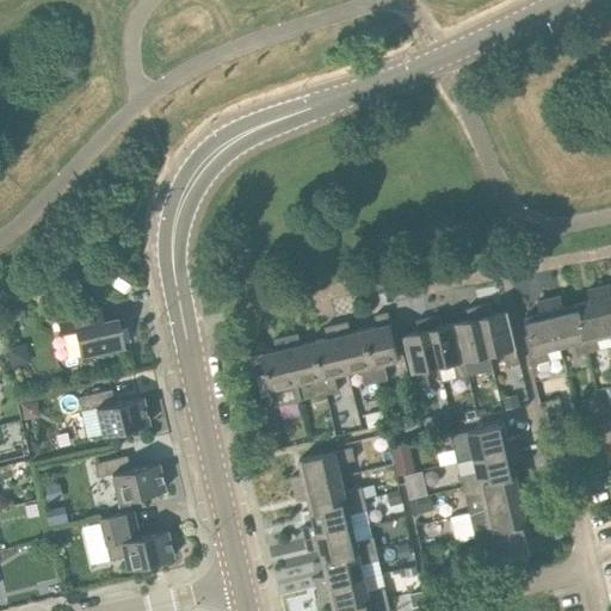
[(599,288),(610,333),(610,288),(610,285),(599,288)]
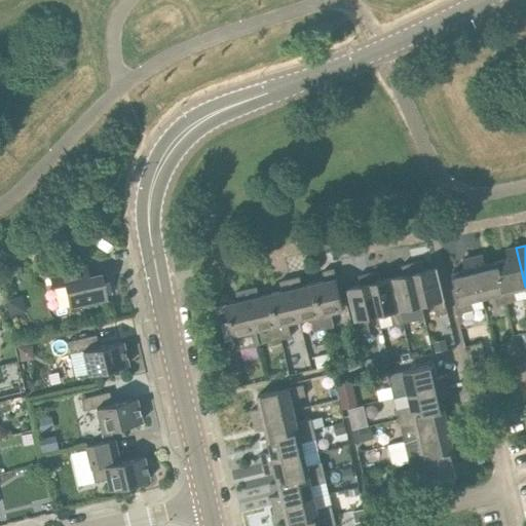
[(497,262),(506,303),(517,300),(515,292),(525,289),(525,287),(516,248),(506,250),(509,259),(497,262)]
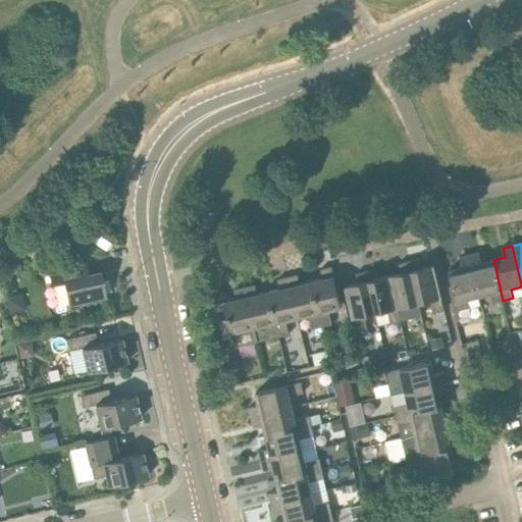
[(469,256),(480,297),(490,294),(493,303),(503,301),(493,260),(482,263),(479,253),(469,256)]
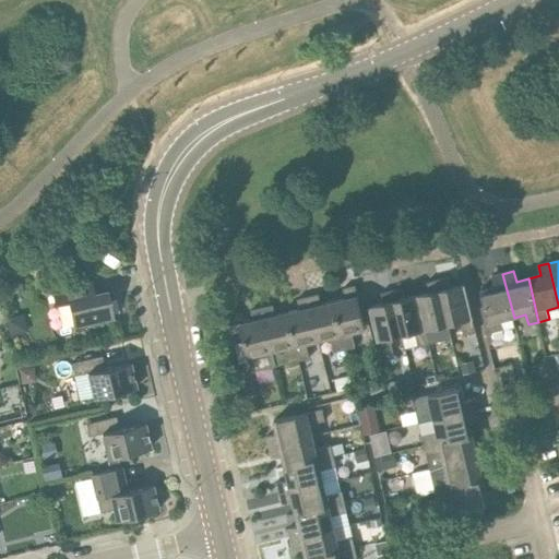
[(514,318),(502,274),(491,276),(494,286),(480,289),(490,333),(504,330),(502,321),(514,318)]
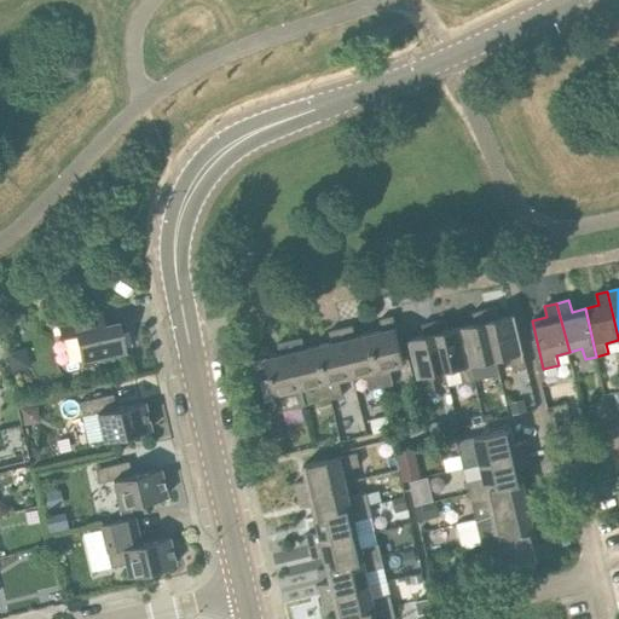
[(484,311),(496,358),(509,356),(513,372),(526,369),(514,316),(498,319),(496,307),(484,311)]
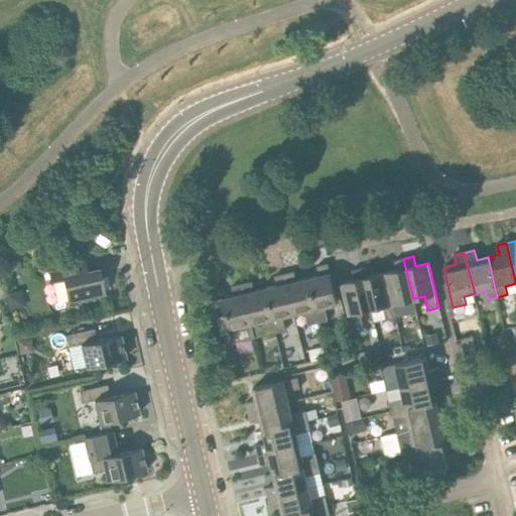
[(384,273),(395,317),(405,315),(402,301),(413,298),(403,259),(393,261),(395,271),(384,273)]
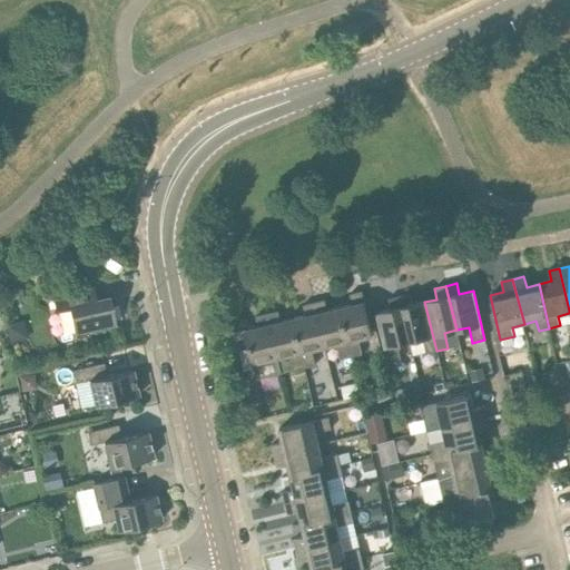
[(96,301),(92,287),(53,296),(57,311),(69,307),(76,334),(116,324),(109,297),(96,301)]
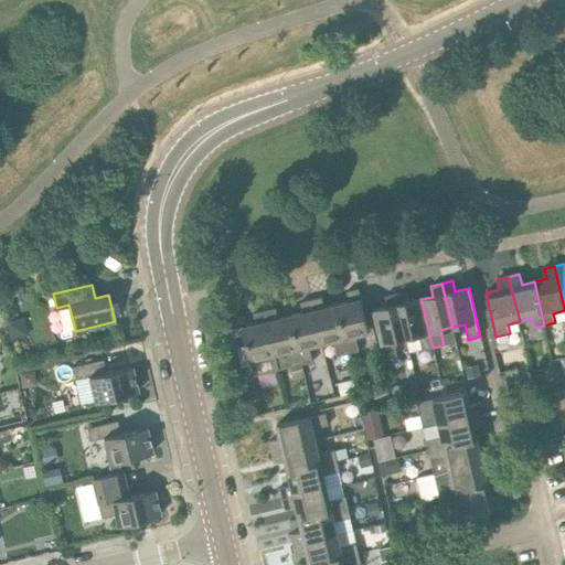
[(337,305),(348,354),(360,352),(355,337),(369,333),(359,289),(345,291),(349,302),(337,305)]
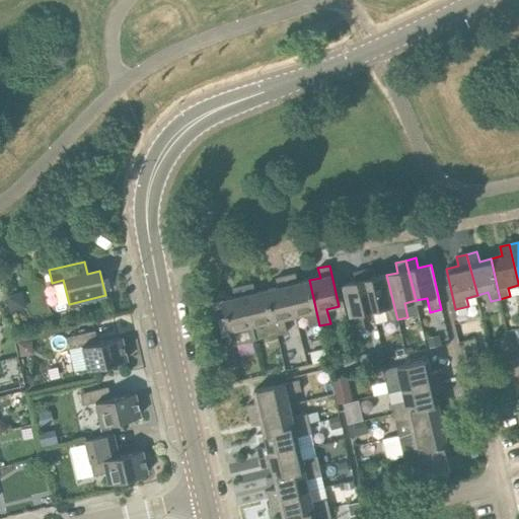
[(363,270),(373,310),(384,307),(387,321),(397,319),(386,275),(375,278),(373,268),(363,270)]
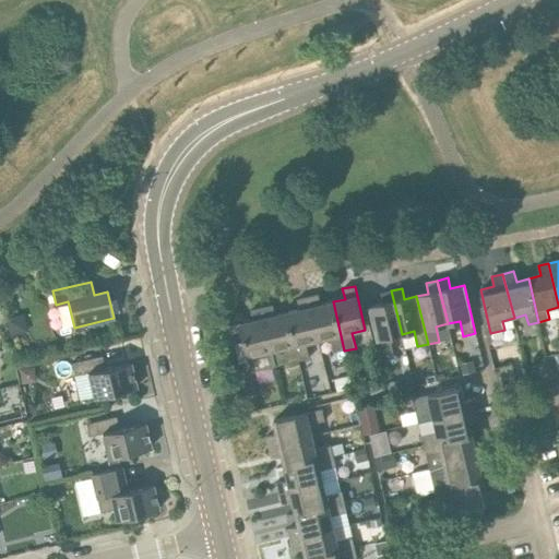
[(402,334),(391,290),(381,293),(383,304),(369,307),(380,355),(393,352),(389,336),(402,334)]
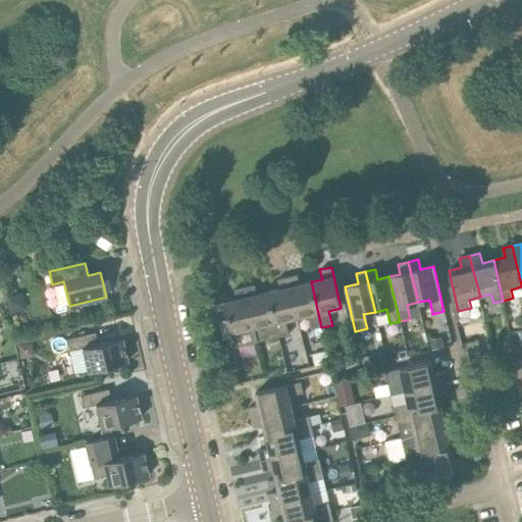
[(288,277),(296,318),(307,316),(310,330),(321,327),(311,281),(300,284),(298,275),(288,277)]
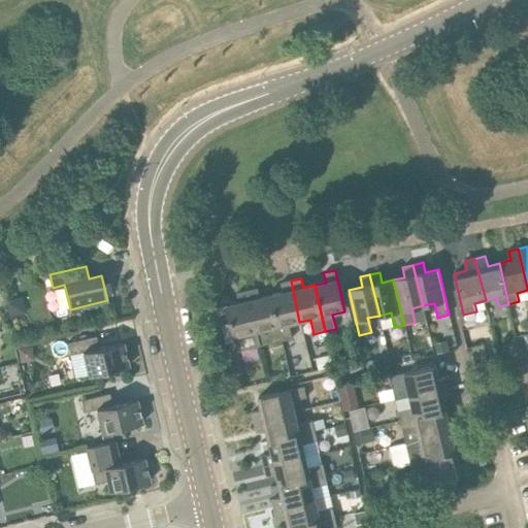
[(271,295),(282,342),(292,339),(289,325),(299,322),(291,281),(279,283),(282,292),(271,295)]
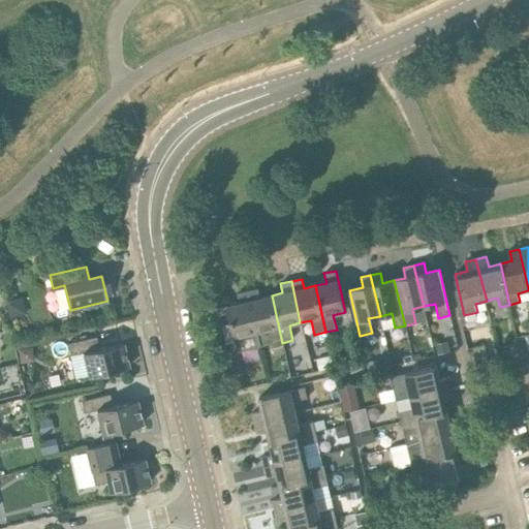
[(248,291),(257,333),(268,330),(272,345),(282,343),(272,296),(260,298),(258,289),(248,291)]
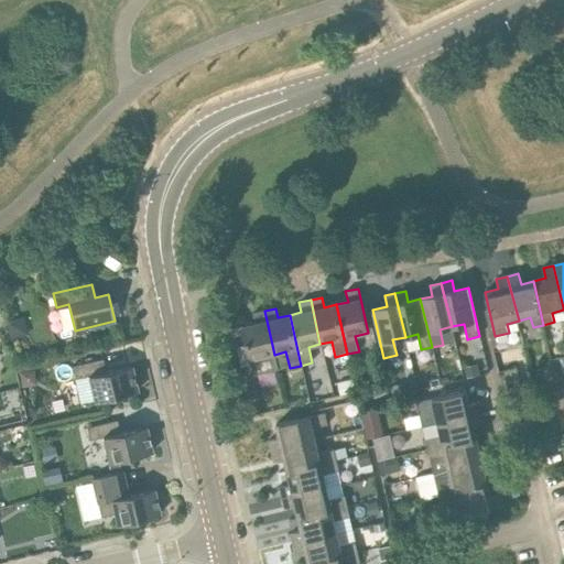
[(274,355),(264,311),(252,313),(255,323),(242,326),(253,376),(267,373),(262,357),(274,355)]
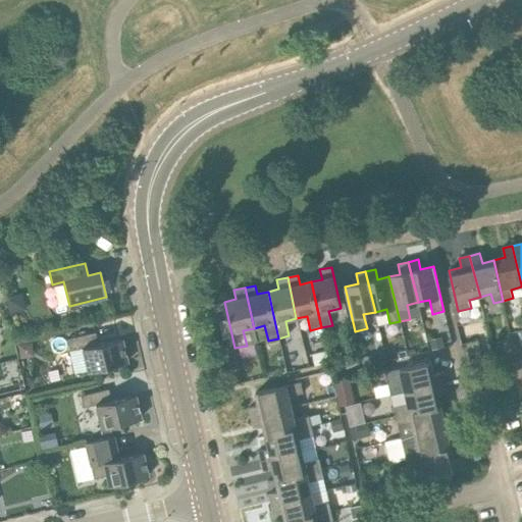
[(224,311),(222,302),(212,305),(214,313),(224,311)]
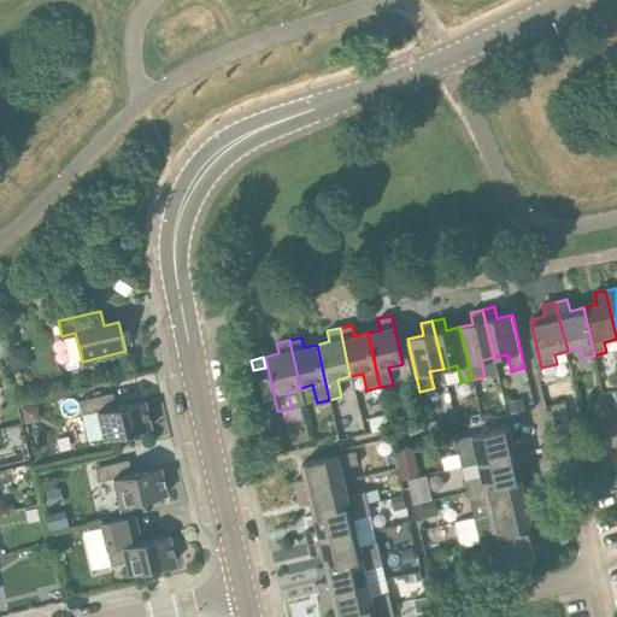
[(616,395),(616,391),(603,393),(610,424),(616,422),(616,395)]
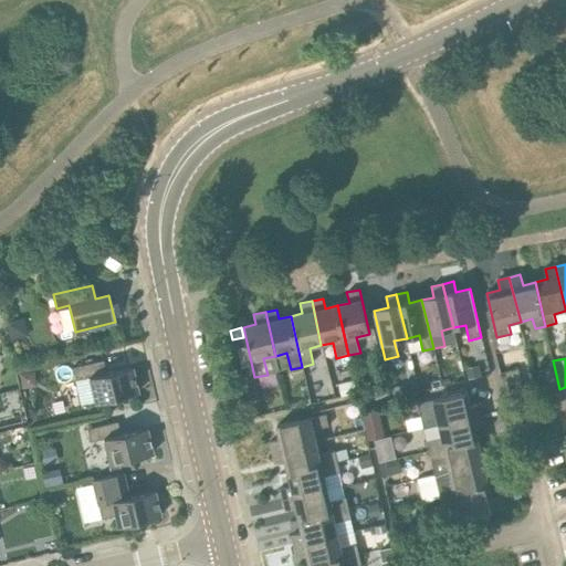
[(106,373),(103,360),(72,368),(75,380),(81,405),(94,401),(94,404),(137,392),(132,367),(106,373)]
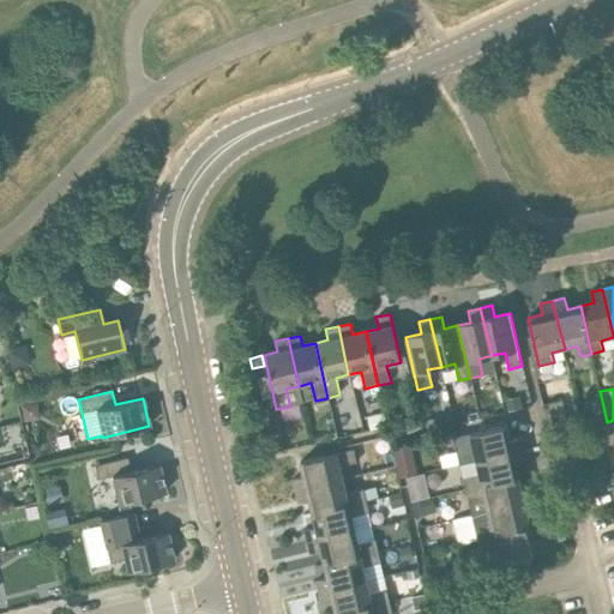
[(607,422),(600,391),(587,395),(594,425),(607,422)]
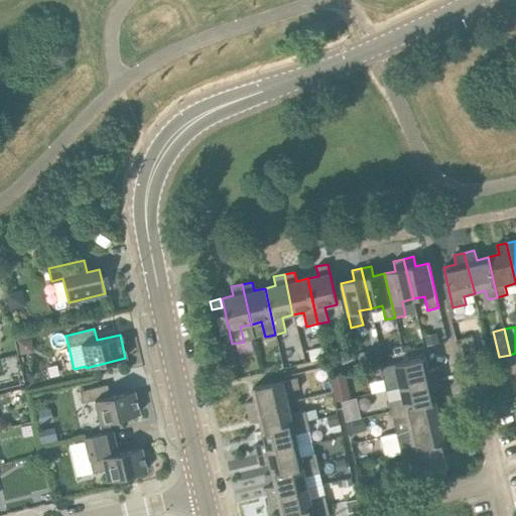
[(437,334),(425,337),(427,346),(440,343),(437,334)]
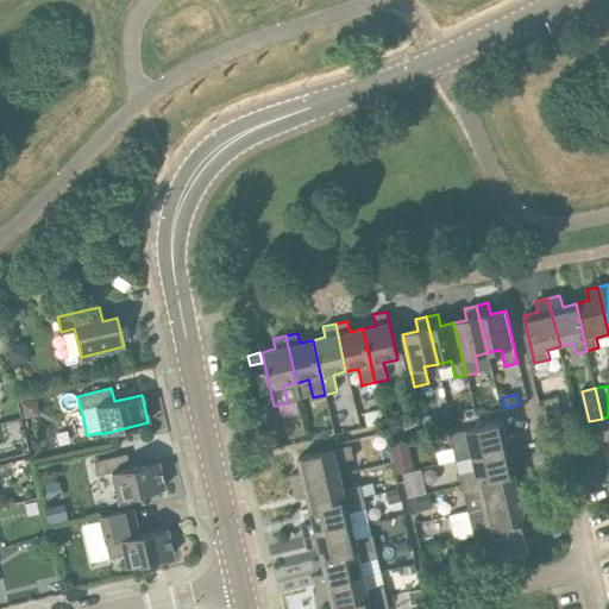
[(314,399),(316,409),(327,407),(325,396),(314,399)]
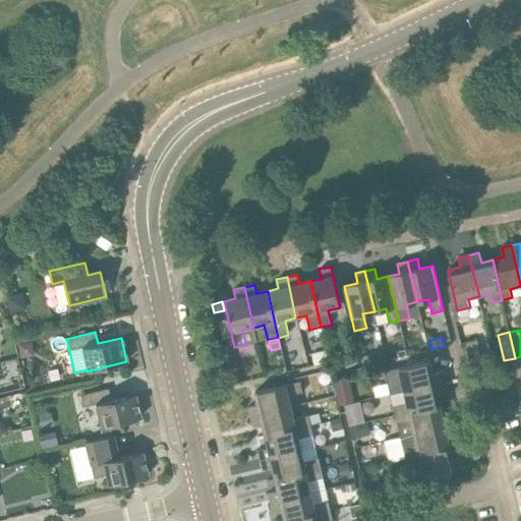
[(464,343),(470,367),(481,365),(475,340),(464,343)]
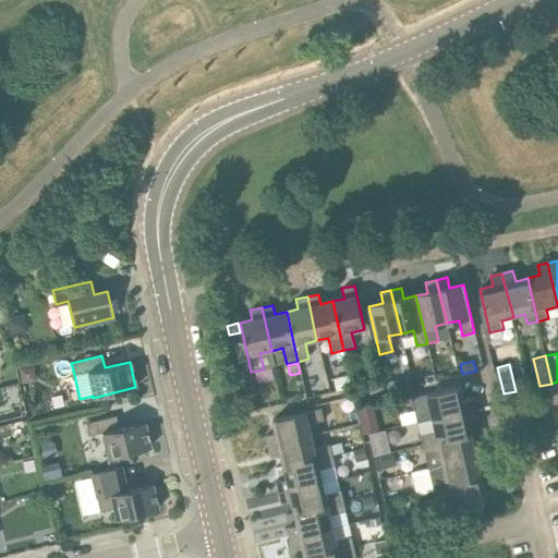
[(334,377),(337,390),(353,387),(350,374),(334,377)]
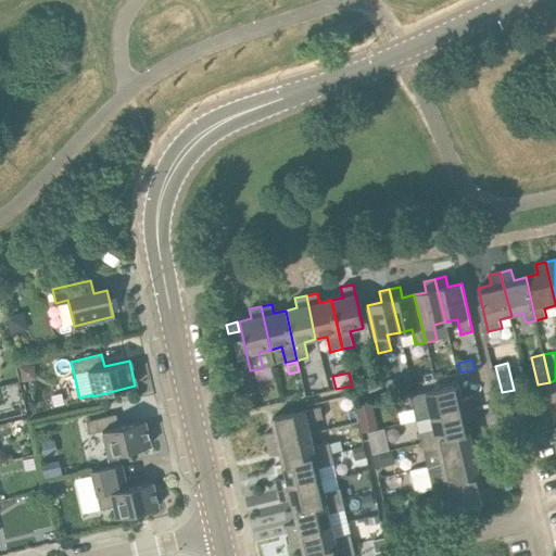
[(397,378),(384,380),(388,394),(401,391),(397,378)]
